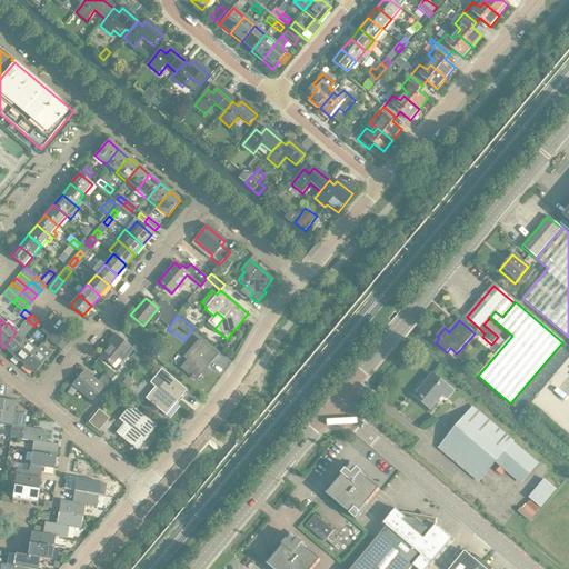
[(47,337),(50,332),(45,327),(41,331),(47,336),(47,337)]
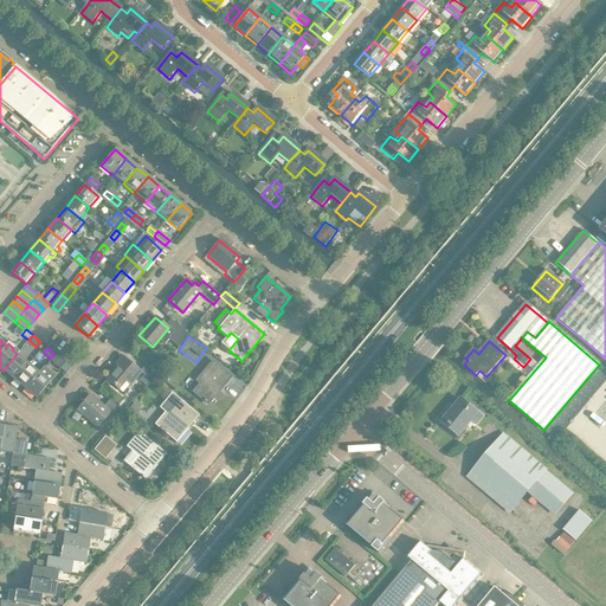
[(17,354),(4,371),(13,380),(25,366),(27,363),(17,354)]
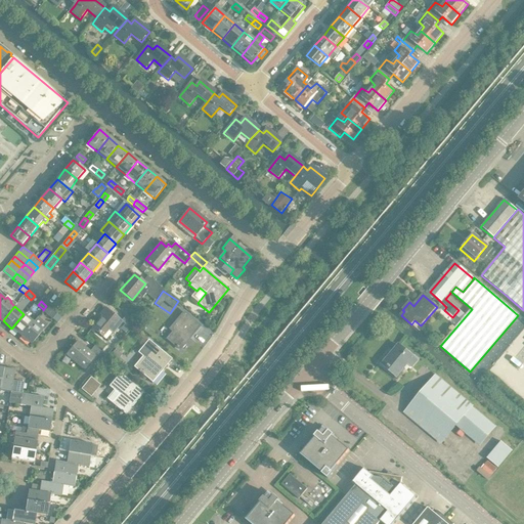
[(42,311),(42,312),(52,320),(56,314),(46,306),(43,310),(43,309),(42,311)]
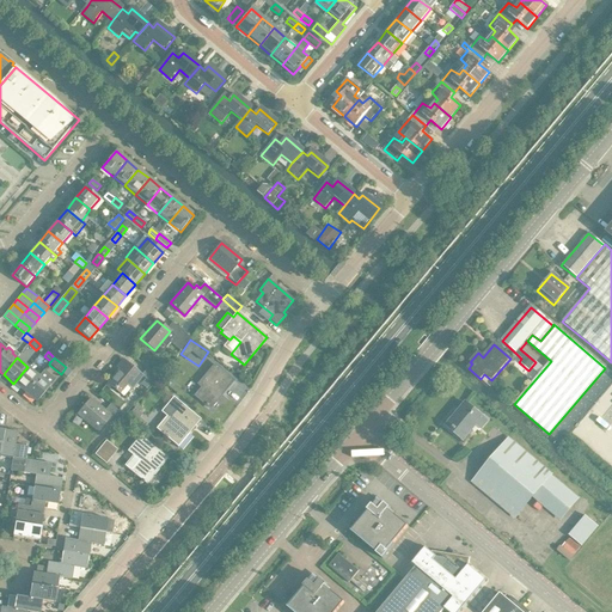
[(151,385),(157,378),(147,369),(141,375),(122,360),(116,368),(118,371),(106,384),(120,393),(126,385),(132,390),(141,377),(151,385)]
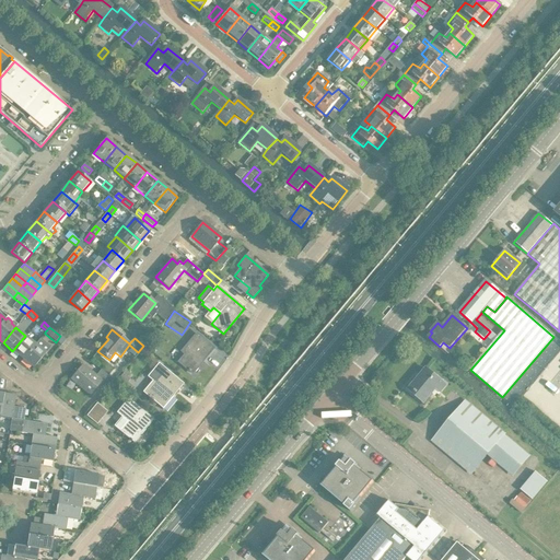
[(191,374),(213,349),(196,335),(181,352),(184,356),(178,363),(191,374)]
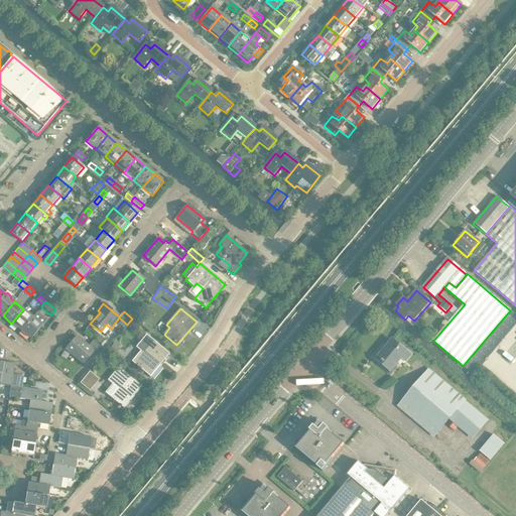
[(21,311),(11,324),(21,332),(33,317),(23,309),(21,311)]
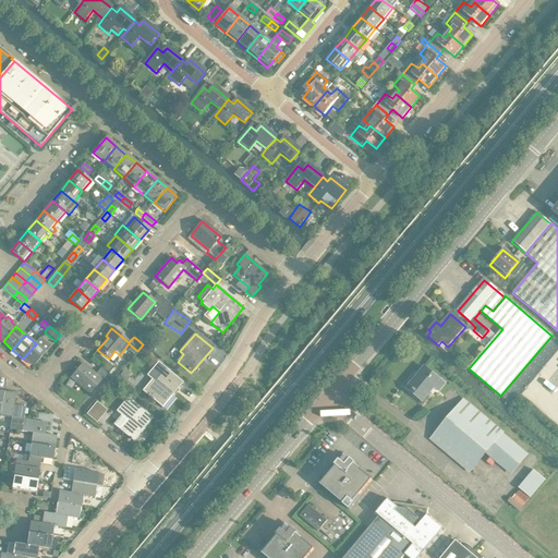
[(36,343),(23,359),(34,367),(51,347),(41,338),(36,343)]
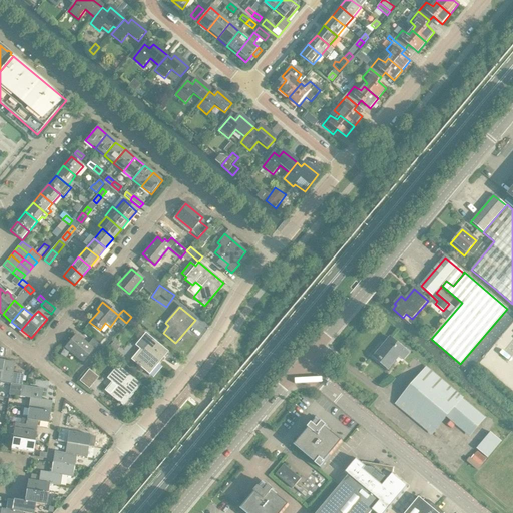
[(167,352),(152,339),(145,334),(135,346),(139,349),(131,360),(136,364),(135,365),(140,368),(148,375),(167,352)]
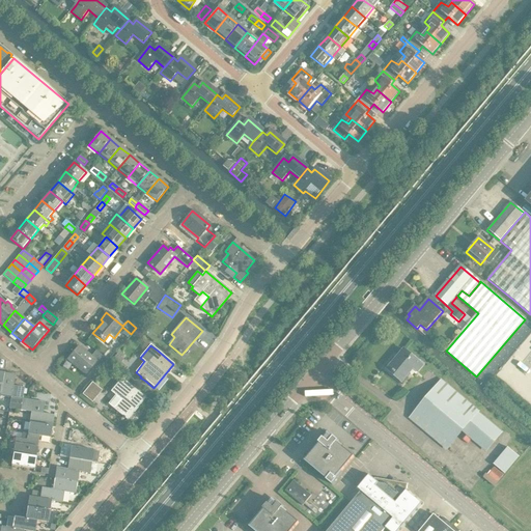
[(103,367),(108,361),(95,351),(90,357),(79,346),(67,360),(85,375),(96,362),(103,367)]
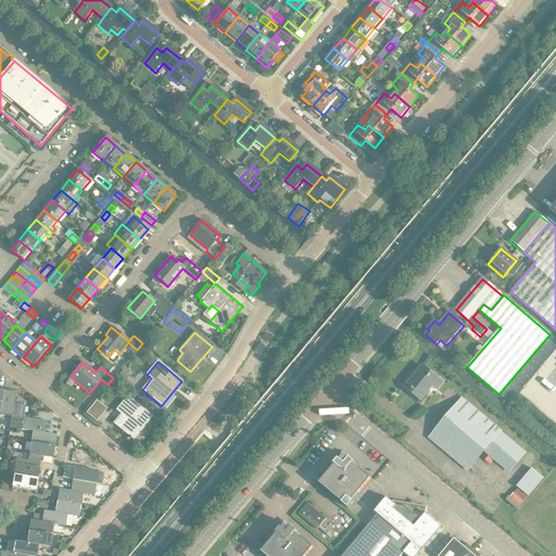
[(437,389),(442,382),(422,367),(405,388),(420,400),(432,386),(437,389)]
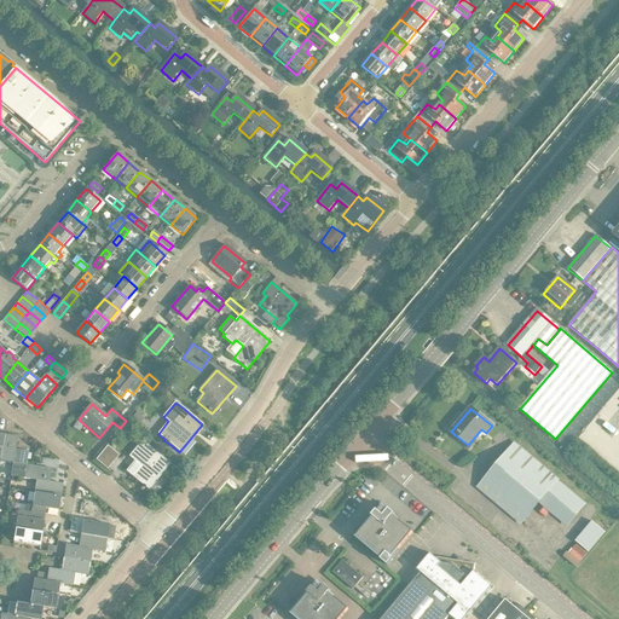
[(4,437),(0,460),(0,461),(12,463),(11,476),(11,481),(15,481),(16,478),(23,479),(25,466),(25,467),(28,453),(15,451),(17,438),(4,437)]
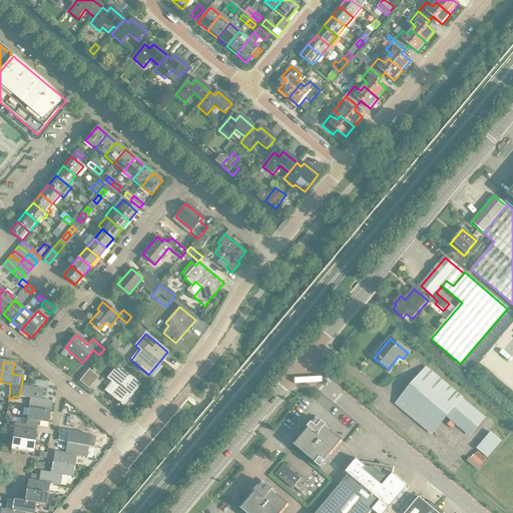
[(122,406),(140,385),(117,366),(107,379),(111,382),(117,387),(110,395),(122,406)]
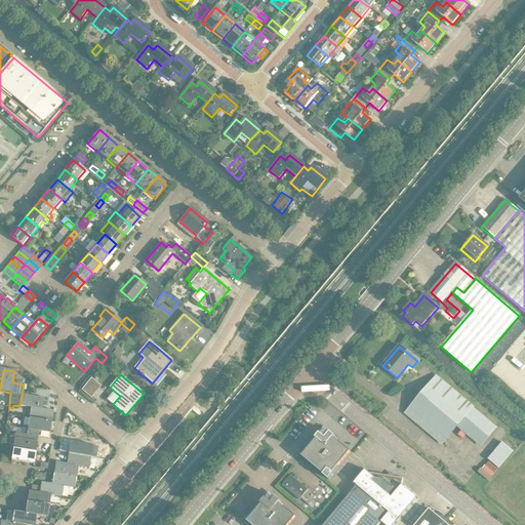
[(91,394),(101,384),(92,376),(83,387),(91,394)]
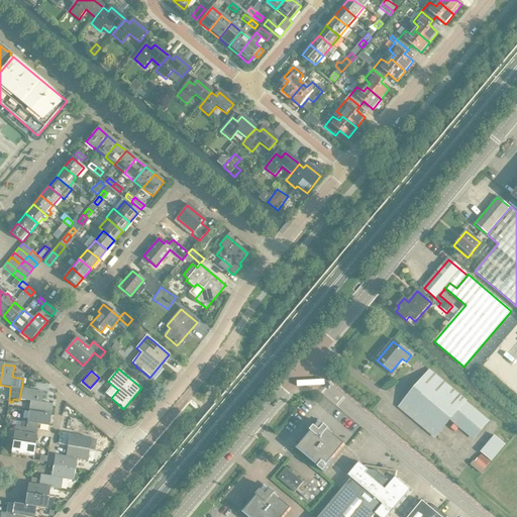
[(475,438),(488,422),(463,403),(464,401),(429,372),(400,407),(435,437),(450,419),(475,438)]
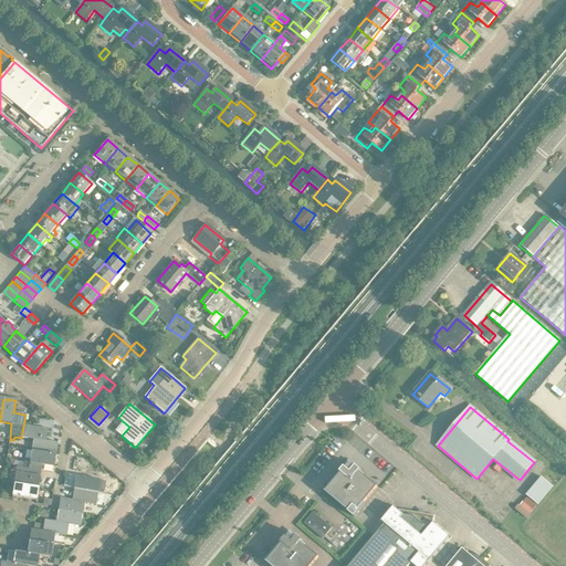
[(123,421),(115,430),(122,436),(129,427),(123,421)]
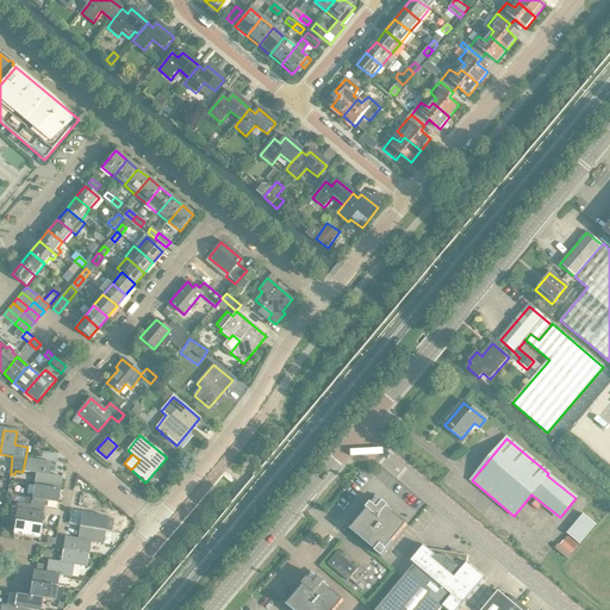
[(33,486),(60,491),(61,478),(49,475),(50,464),(25,460),(25,459),(23,472),(36,473),(33,486)]
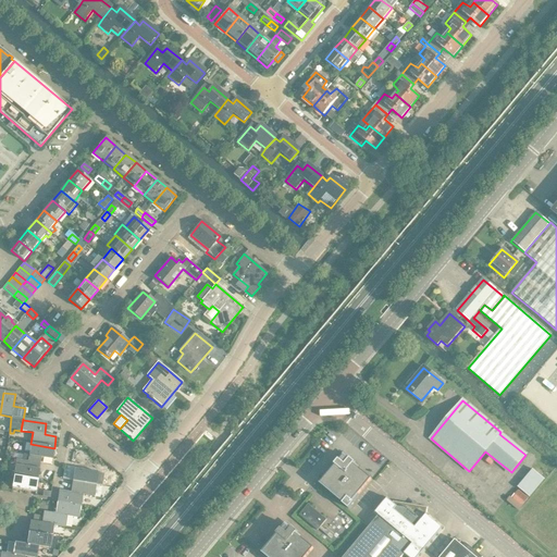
[(27,461),(40,463),(40,458),(52,459),(54,448),(31,444),(27,461)]
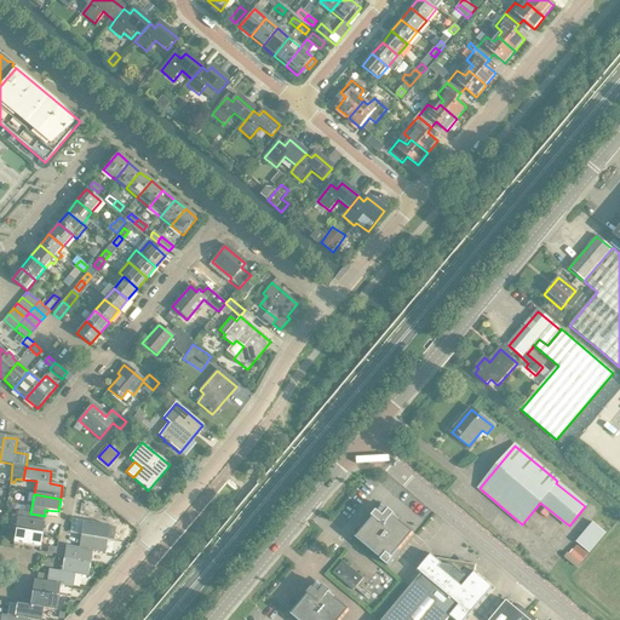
[(379,511),(378,512),(377,511),(372,517),(373,518),(357,538),(382,560),(380,561),(388,567),(394,560),(392,558),(413,533),(394,517),(395,515),(389,510),(388,512),(386,510),(379,511)]
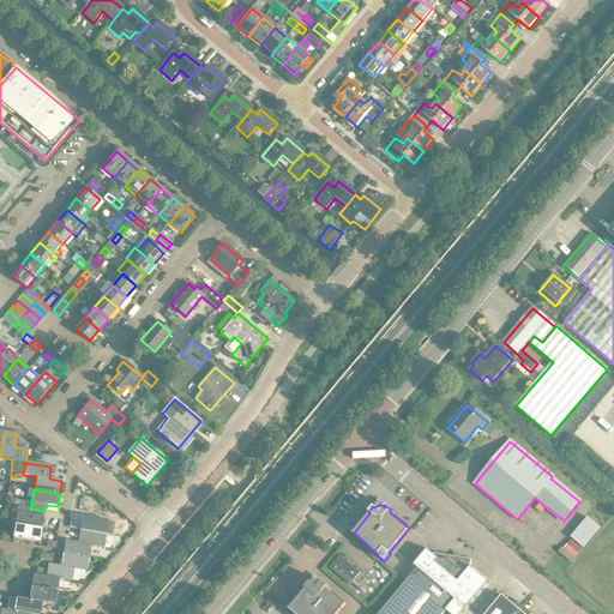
[(14,527),(41,530),(44,511),(30,509),(18,506),(17,512),(14,527)]
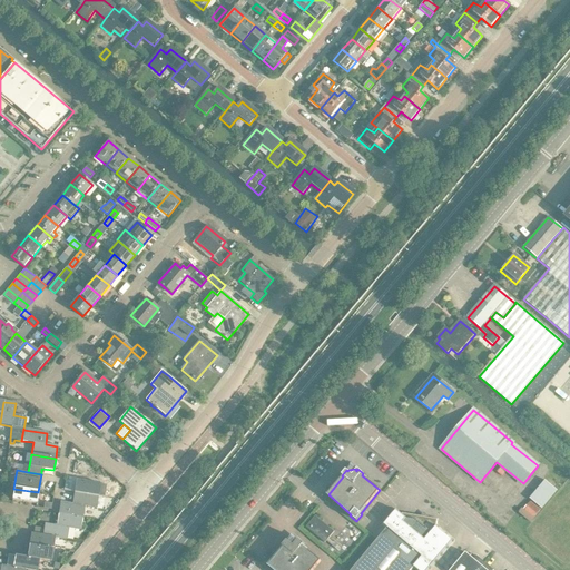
[(72,492),(98,497),(100,484),(75,480),(72,492)]
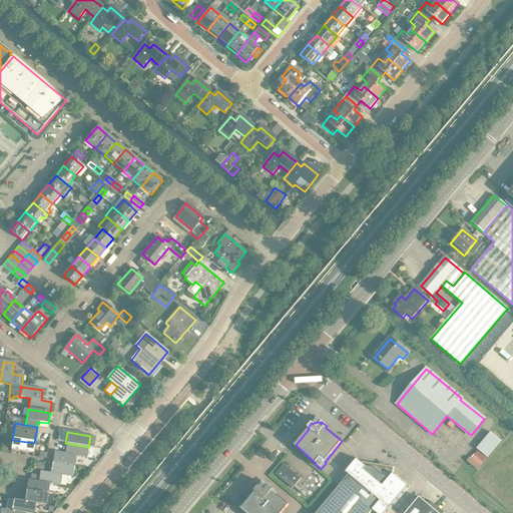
[(490,432),(476,449),(487,458),(501,442),(490,432)]
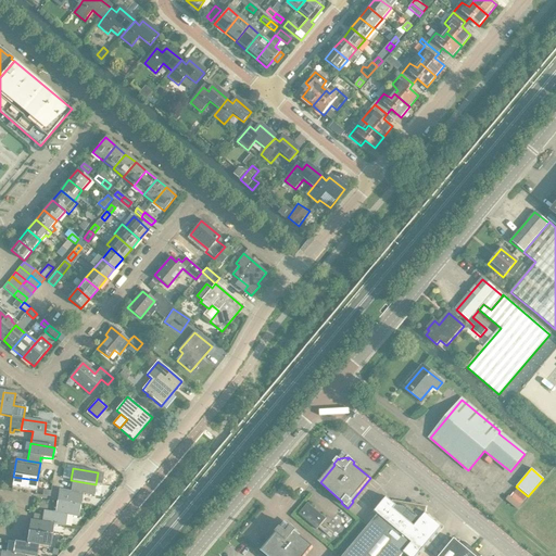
[(37,480),(13,477),(11,488),(35,492),(37,480)]
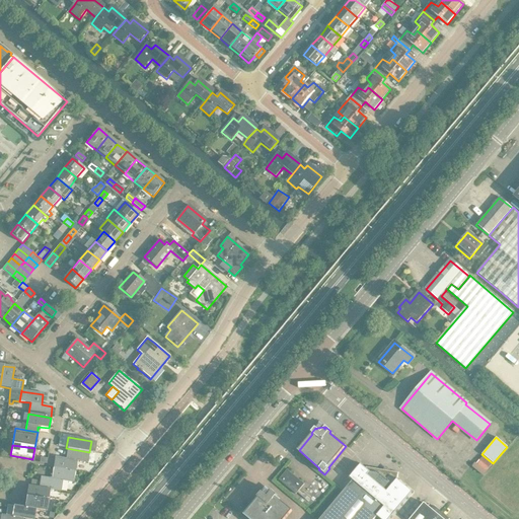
[(52,467),(75,471),(77,462),(87,463),(89,452),(66,448),(65,458),(54,456),(52,467)]
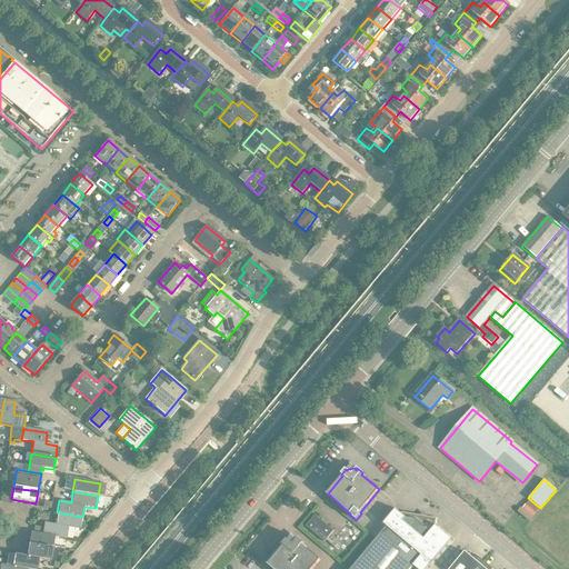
[(410,568),(421,556),(426,559),(446,535),(436,525),(436,518),(401,511),(400,513),(396,509),(383,523),(388,528),(352,568),(492,568),(476,555),(472,558),(465,552),(450,568),(410,568)]
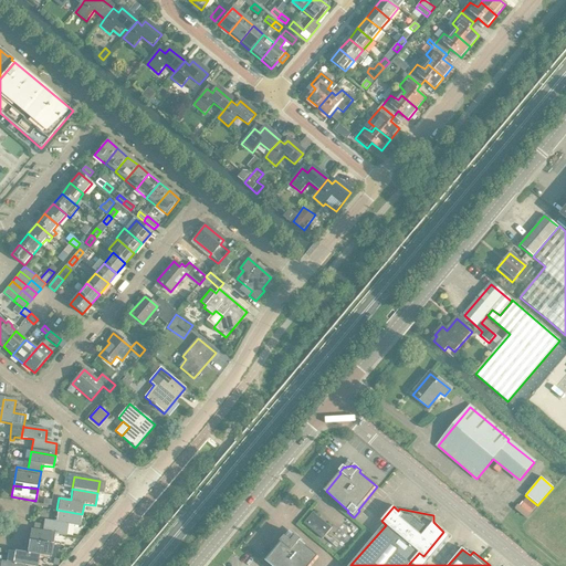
[(82,514),(56,510),(55,523),(44,521),(42,532),(42,533),(54,535),(66,537),(67,525),(80,527),(82,514)]
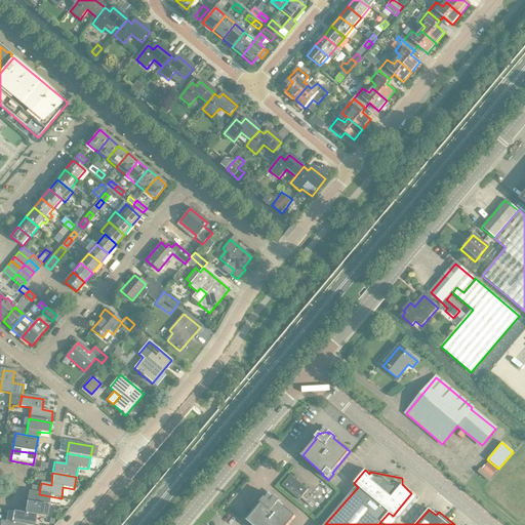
[(299,500),(308,490),(290,476),(282,486),(299,500)]
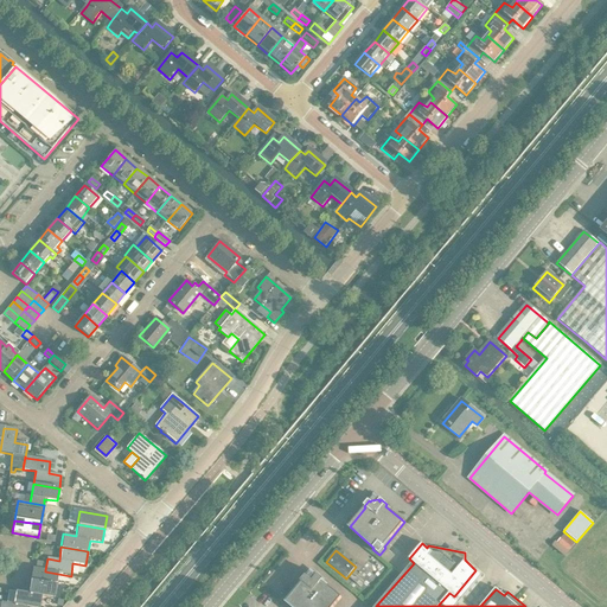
[(382,567),(374,560),(370,563),(379,570),(382,567)]
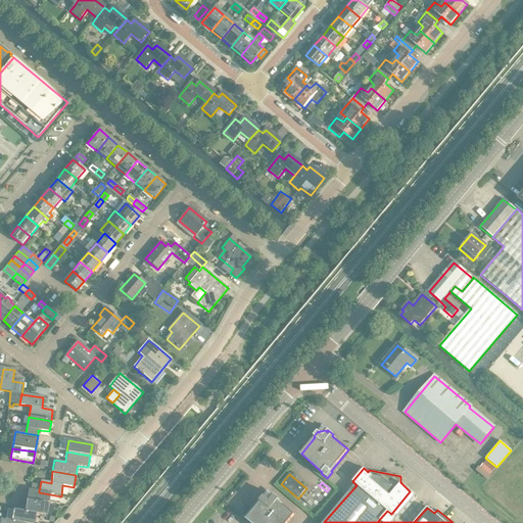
[(27,502),(48,506),(50,494),(39,492),(39,491),(29,489),(27,502)]
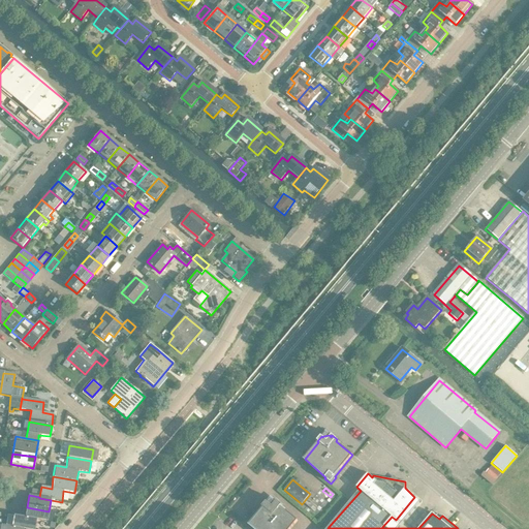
[(263,508),(249,526),(253,528),(289,528),(297,521),(280,507),(281,505),(277,501),(275,503),(274,502),(269,502),(268,503),(267,502),(262,506),(263,508)]
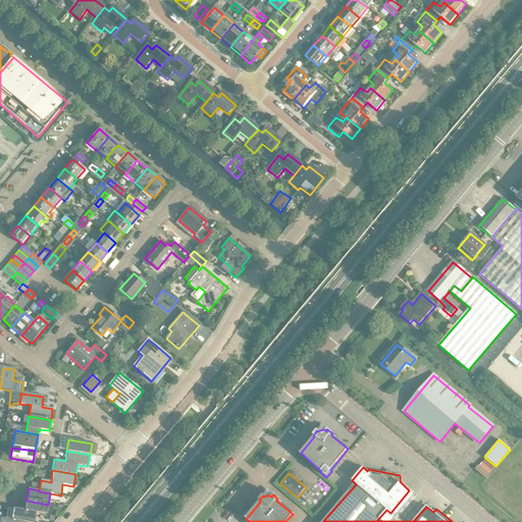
[(48,505),(27,501),(24,511),(24,512),(36,513),(36,514),(46,516),(48,505)]
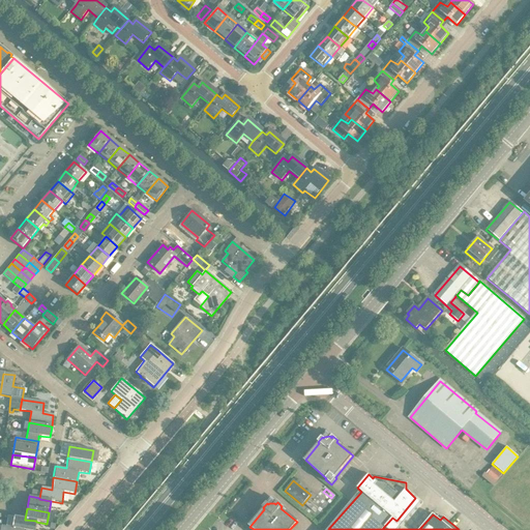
[(23,529),(34,529),(36,522),(36,521),(25,520),(25,519),(13,517),(13,518),(12,528),(23,529)]
